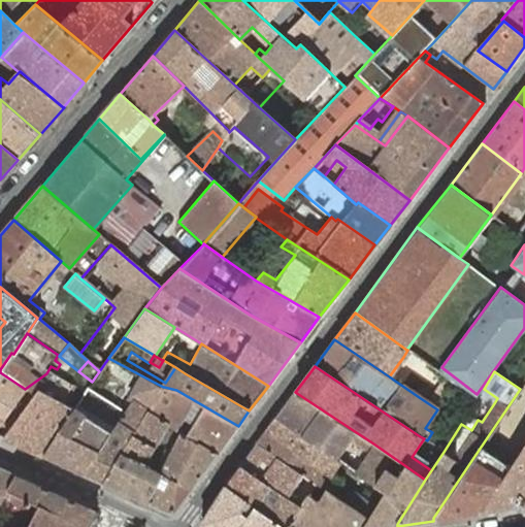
[(0,423),(25,389),(0,372),(0,423)]
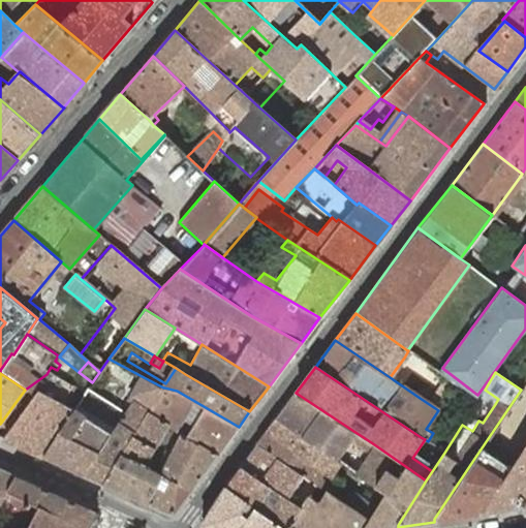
[(84,475),(103,485),(149,412),(164,387),(163,387),(142,376),(121,410),(126,413),(123,417),(117,426),(112,434),(84,475)]
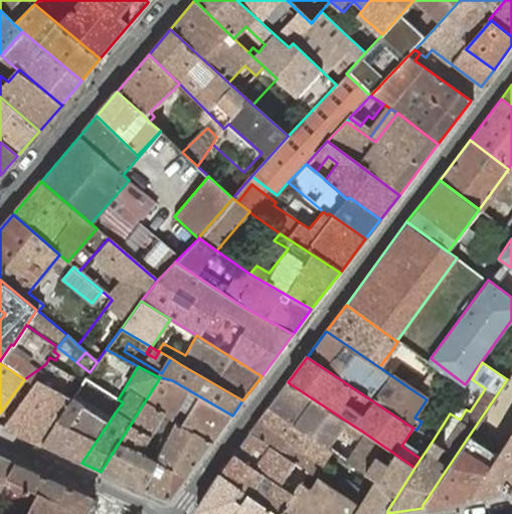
[(84,378),(91,382),(96,375),(90,372),(84,378)]
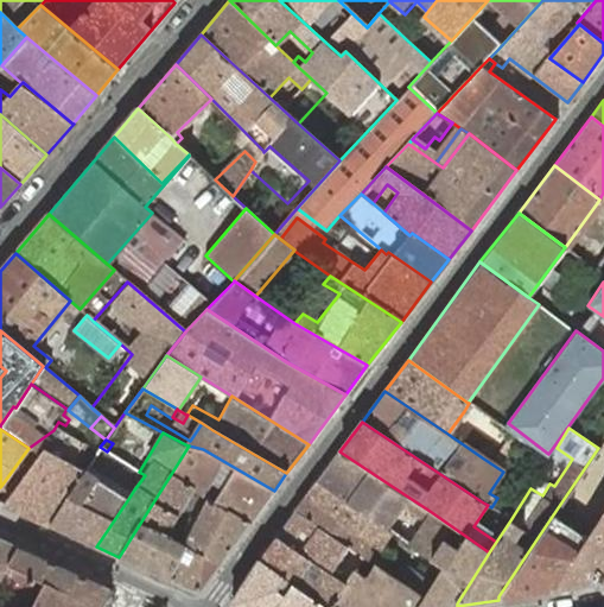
[(202,495),(208,499),(214,503),(228,512),(228,511),(249,523),(274,491),(203,449),(189,446),(171,474),(194,489),(202,495)]
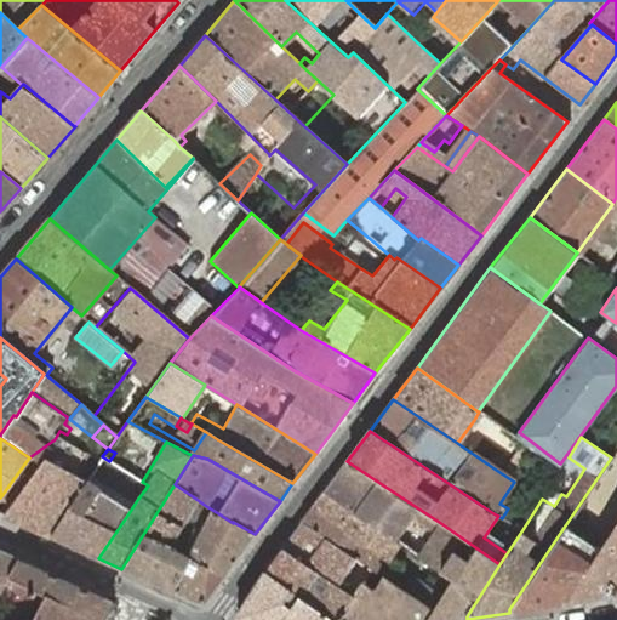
[(3,516),(50,536),(85,481),(45,456),(3,516)]
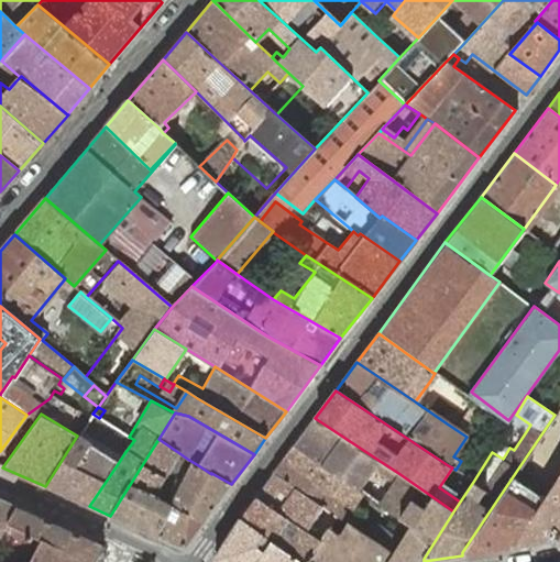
[(530,425),(516,415),(513,420),(527,430),(530,425)]
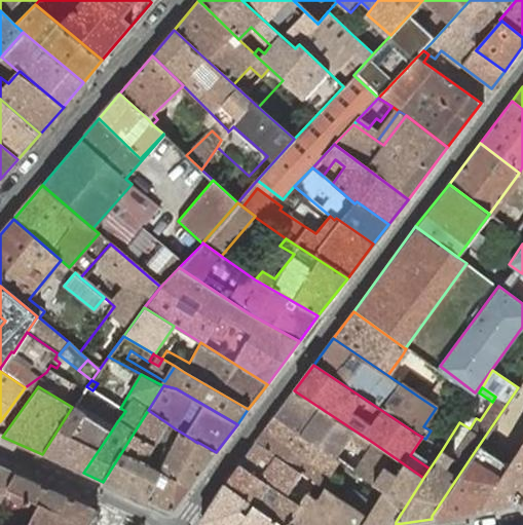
[(417,396),(436,408),(439,402),(421,389),(417,396)]
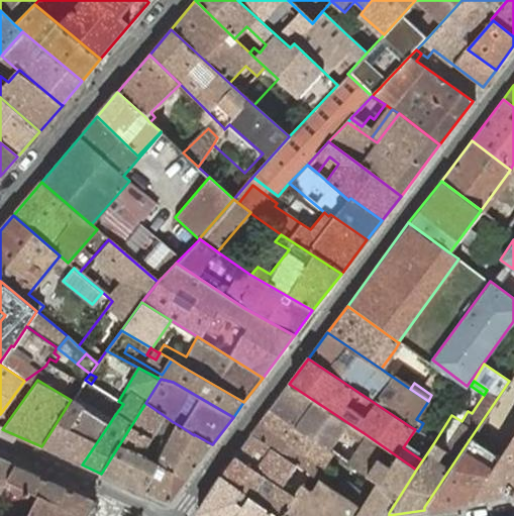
[(356,447),(366,434),(345,421),(289,384),(270,409),(328,447),(341,428),(351,435),(347,441),(356,447)]
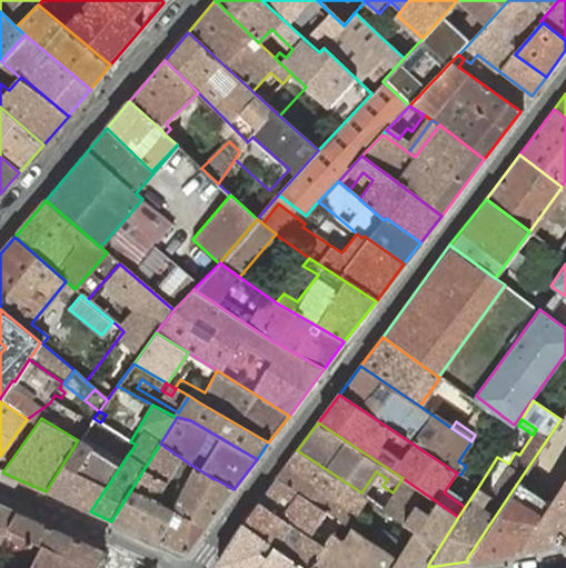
[(46,491),(90,511),(120,467),(78,440),(46,491)]
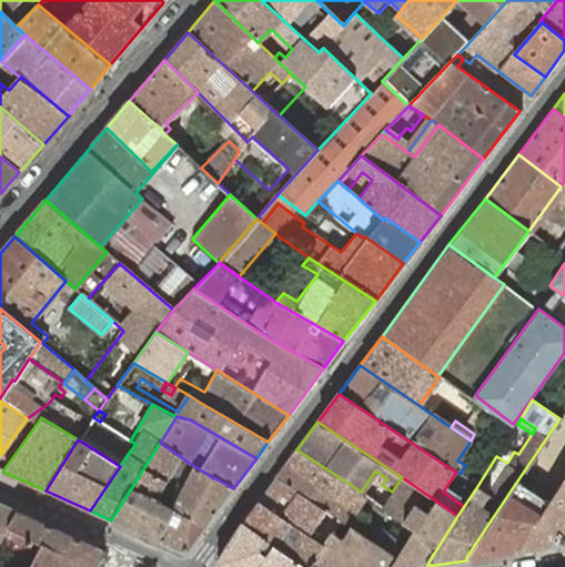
[(160,443),(111,520),(148,537),(184,554),(233,488),(213,477),(213,478),(200,469),(194,466),(172,507),(163,503),(165,499),(158,496),(181,457),(160,443)]
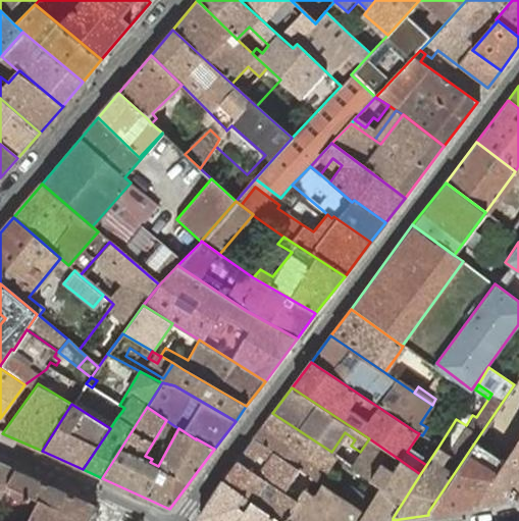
[(463,408),(456,419),(466,425),(472,415),(463,408)]
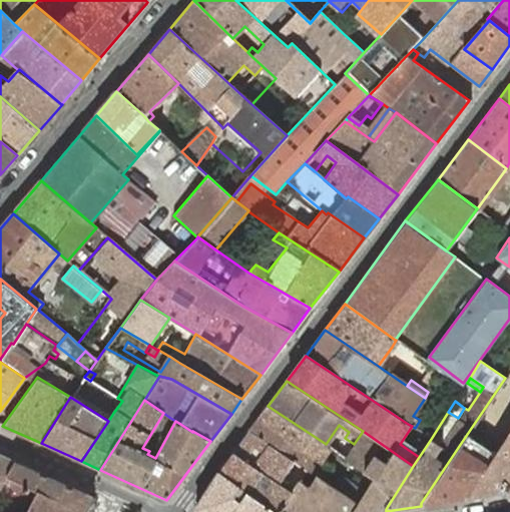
[(109,410),(113,413),(119,405),(114,402),(109,410)]
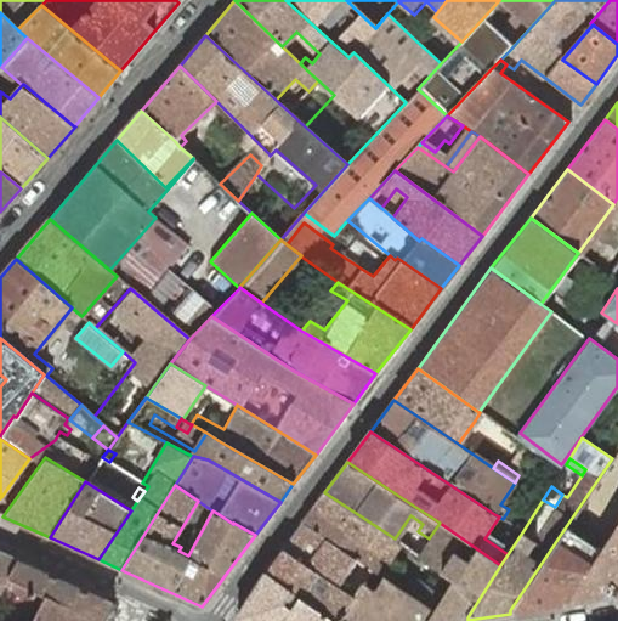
[(398,542),(395,538),(324,492),(312,508),(379,552),(389,558),(398,542)]
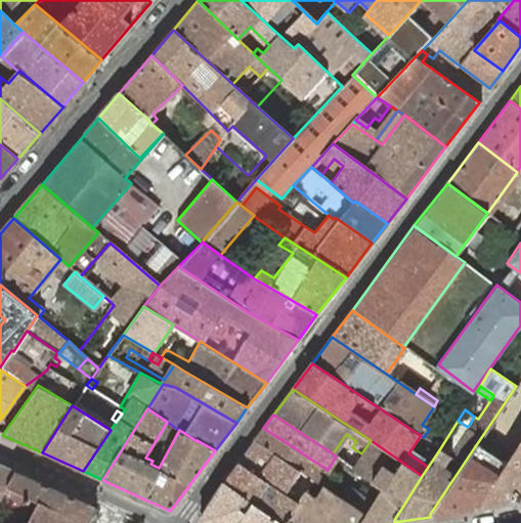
[(254,441),(299,471),(310,478),(313,474),(319,465),(263,428),(254,441)]
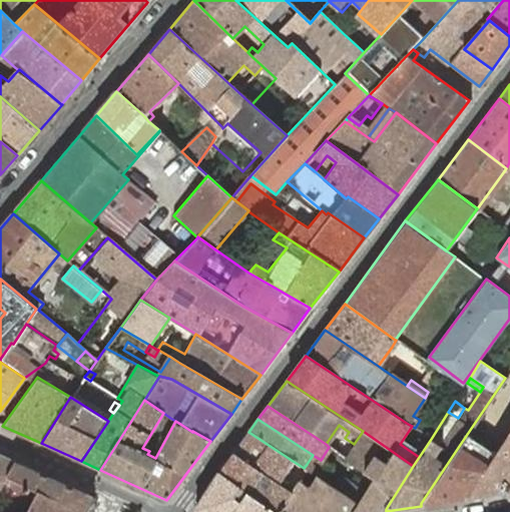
[(353,511),(382,511),(386,511),(386,509),(413,466),(363,431),(354,444),(349,452),(345,458),(359,467),(375,478),(367,491),(359,504),(353,511)]
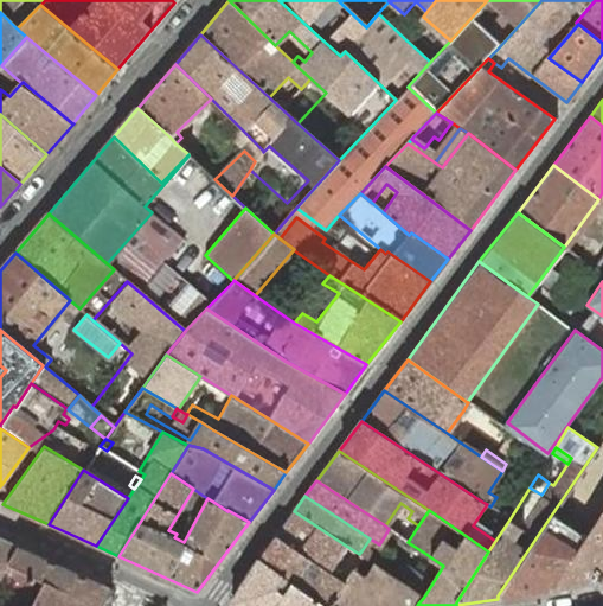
[(325,571),(328,573),(346,546),(294,511),(275,536),(312,562),(325,571)]
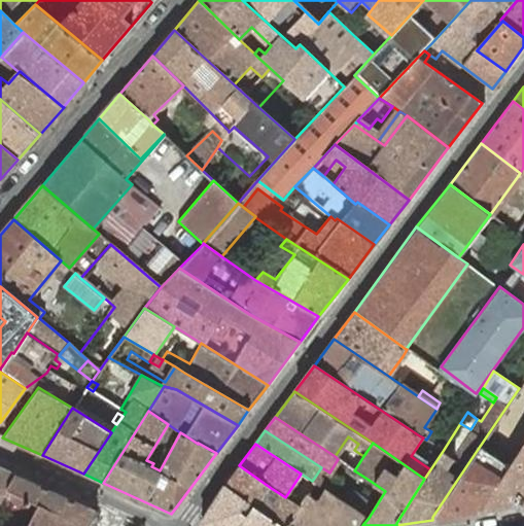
[(479,513),(516,506),(523,493),(523,445),(503,475),(479,512),(479,513)]
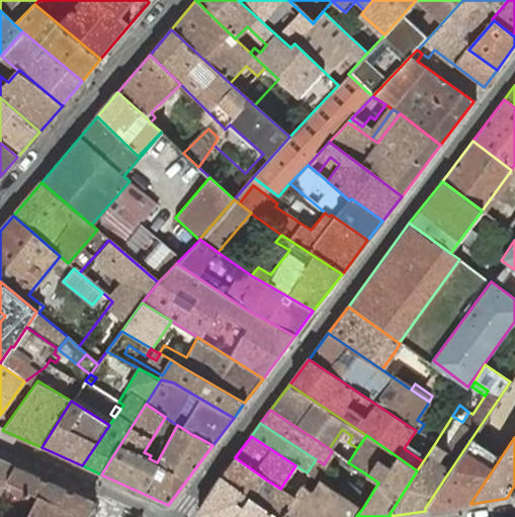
[(425,511),(470,504),(470,503),(495,466),(465,447),(457,459),(425,508),(425,511)]
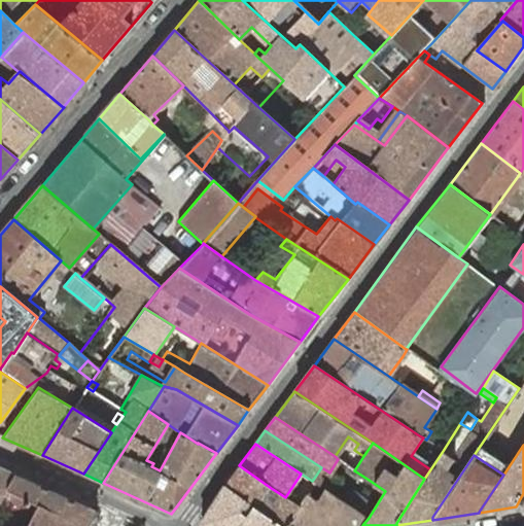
[(346,464),(354,470),(358,464),(350,458),(346,464)]
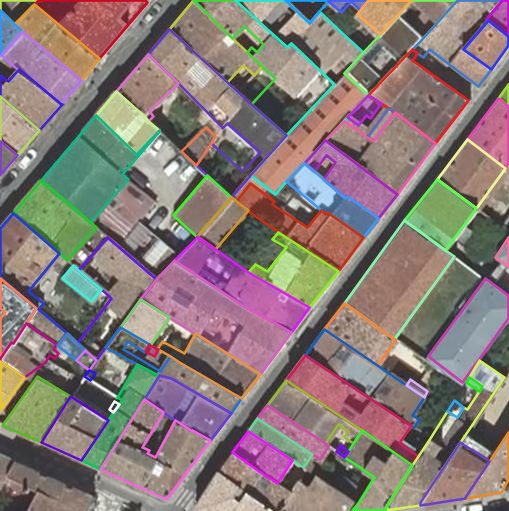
[(232,452),(217,471),(249,494),(263,474),(232,452)]
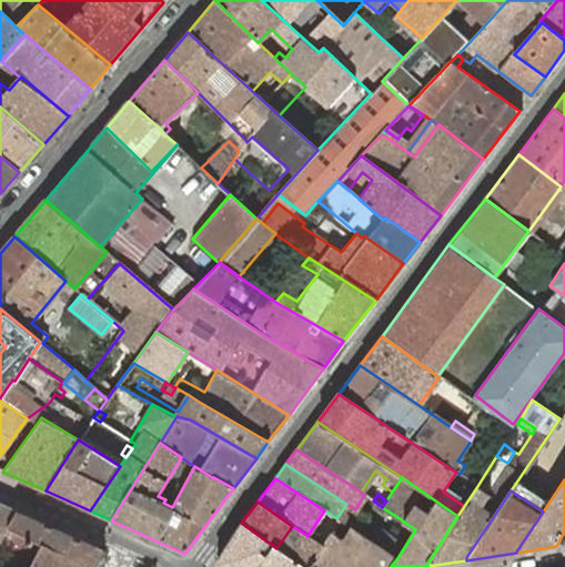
[(0,538),(18,512),(0,503),(0,538)]
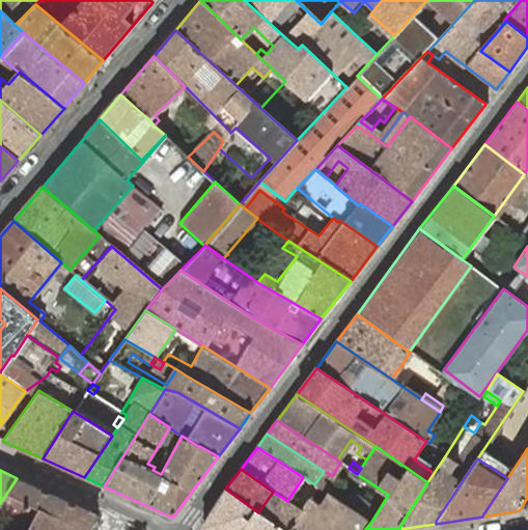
[(93,512),(17,478),(0,503),(0,522),(17,529),(87,529),(94,515),(93,512)]
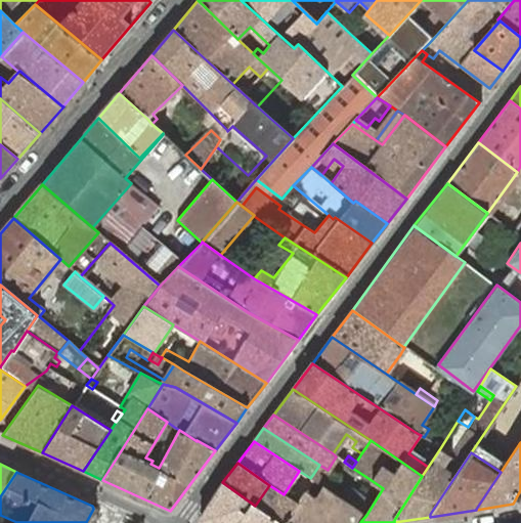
[(323,487),(338,496),(342,491),(313,474),(310,478),(323,487)]
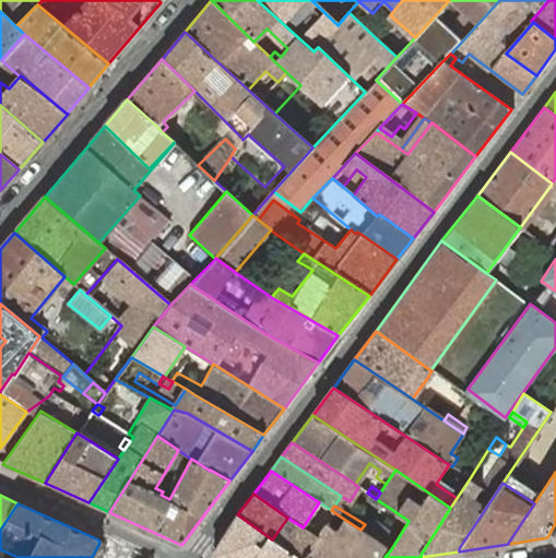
[(381,523),(400,535),(409,521),(391,509),(381,523)]
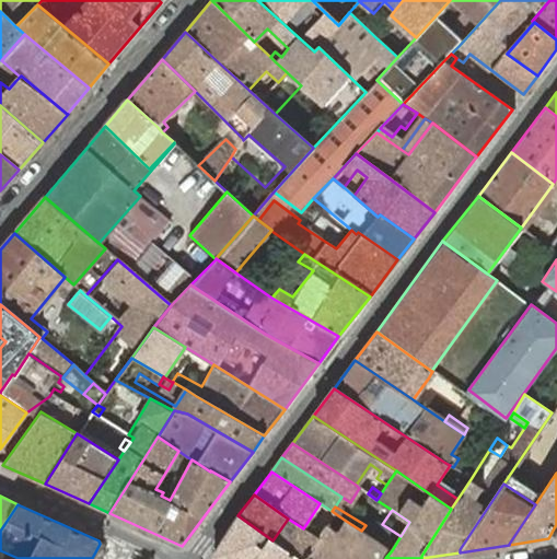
[(212,558),(299,558),(285,549),(273,540),(238,515),(211,556),(212,558)]
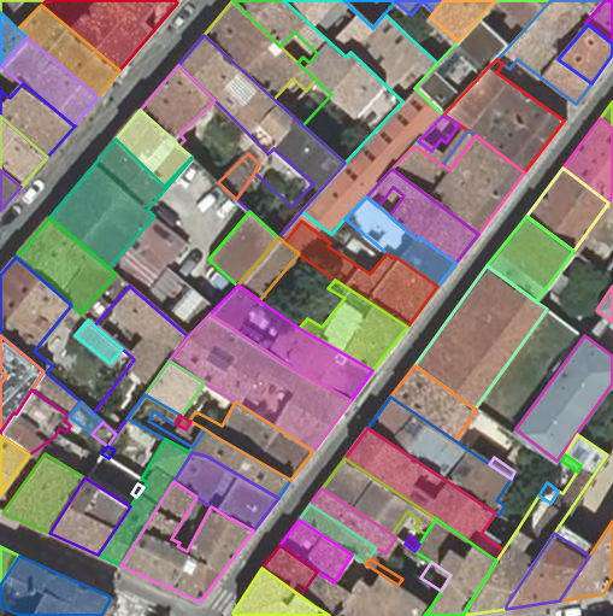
[(398,585),(431,606),(441,591),(420,578),(408,569),(402,579),(398,585)]
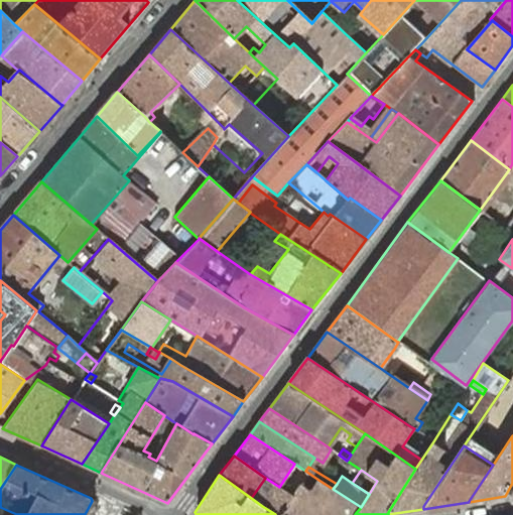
[(251,498),(262,506),(276,485),(265,478),(251,498)]
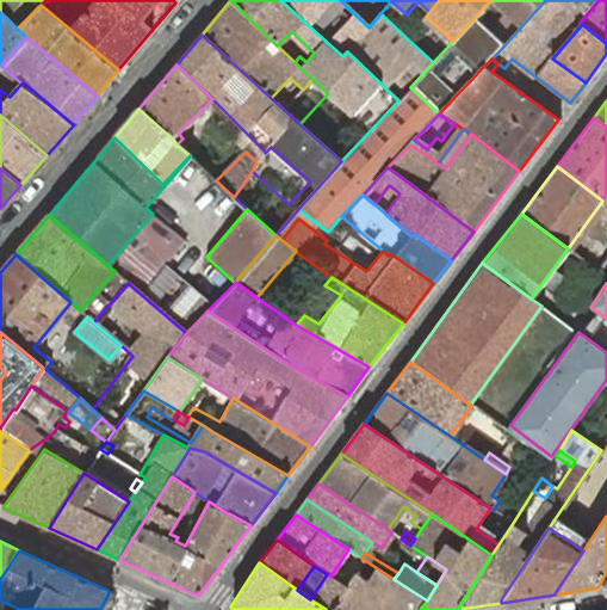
[(420,609),(427,601),(394,579),(377,568),(367,580),(355,574),(347,587),(332,609),(420,609)]
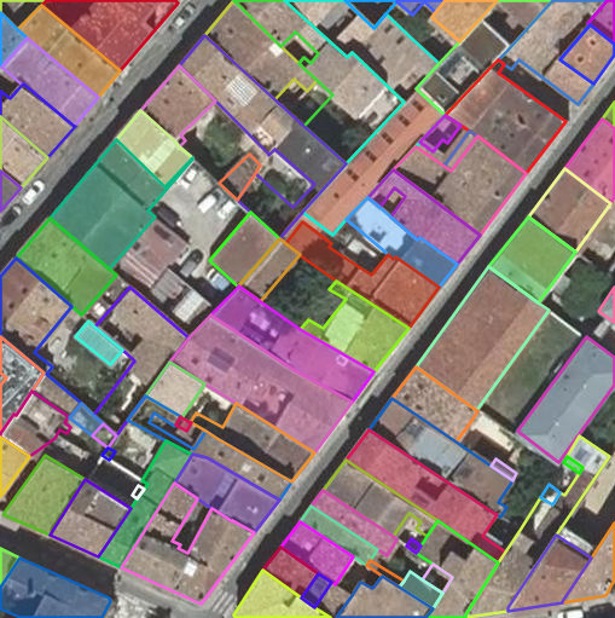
[(314,607),(330,617),(336,617),(352,595),(335,584),(331,582),(314,607)]
